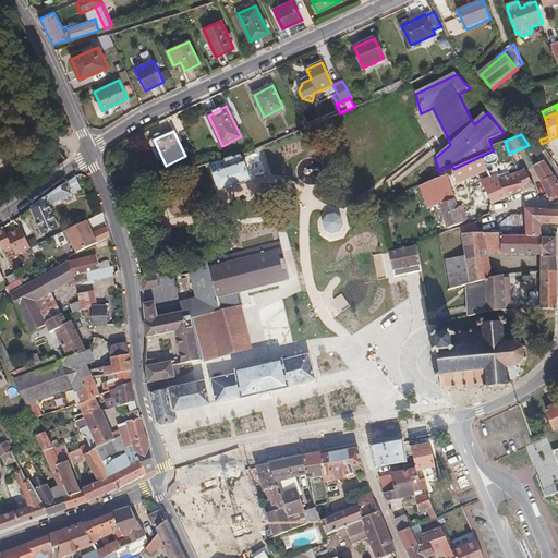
[(557,144),(557,136),(542,144),(546,150),(557,144)]
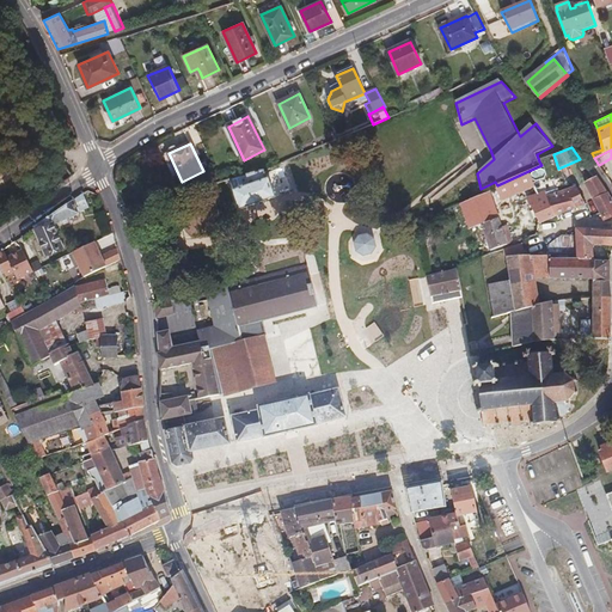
[(268,178),(264,170),(230,179),(236,196),(240,209),(276,197),(270,178),(268,178)]
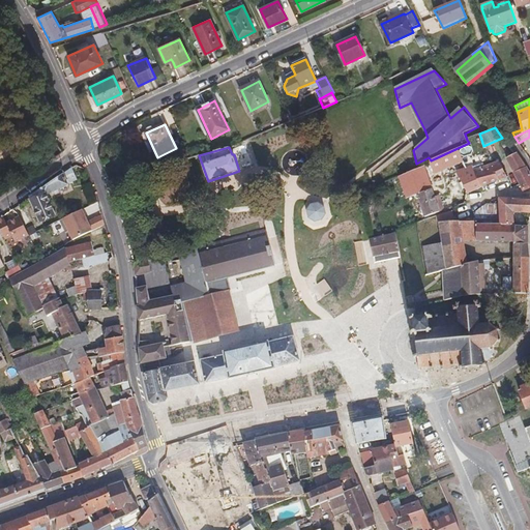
[(454,166),(464,162),(458,148),(431,160),(429,160),(430,164),(436,175),(454,166)]
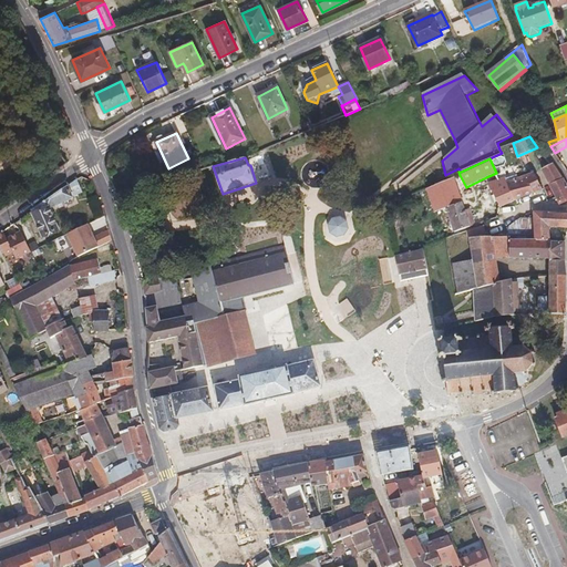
[(566,187),(554,163),(553,164),(542,169),(559,205),(566,200),(566,187)]
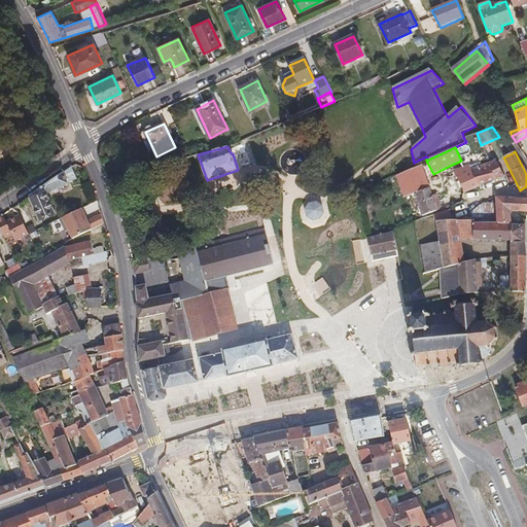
[(464,191),(480,186),(471,169),(470,166),(464,167),(461,161),(452,165),(456,178),(458,178),(464,191)]
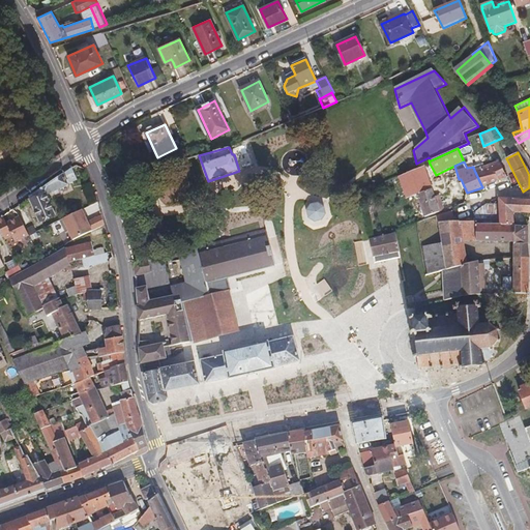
[(474,170),(482,187),(507,177),(499,162),(492,166),(474,170)]
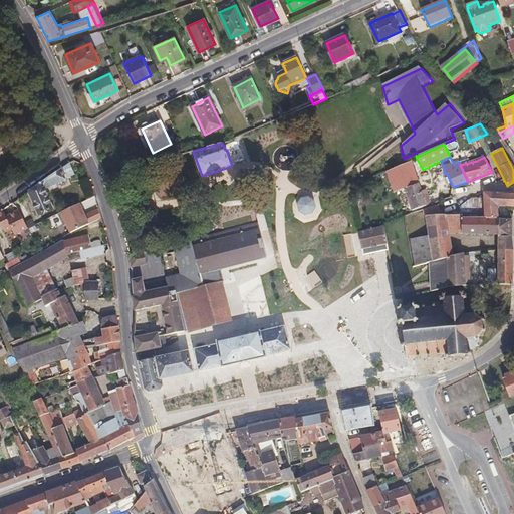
[(423,170),(417,159),(413,161),(421,184),(427,182),(423,170)]
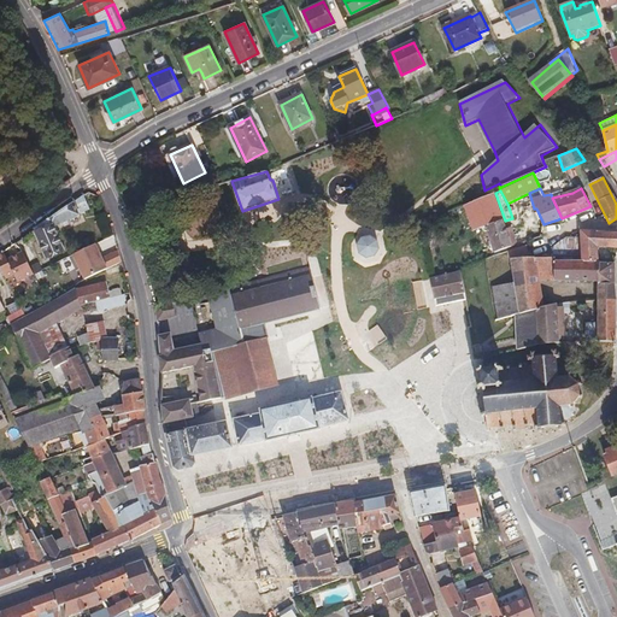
[(505,221),(495,193),(464,205),(471,227),(474,231),(486,227),(505,221)]
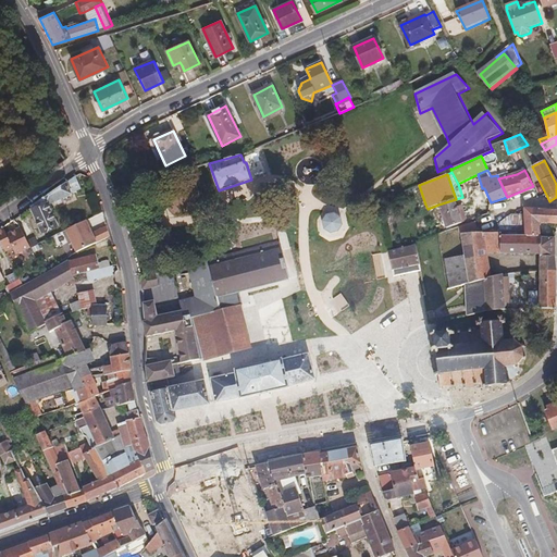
[(67,182),(72,193),(81,188),(76,175),(67,182)]
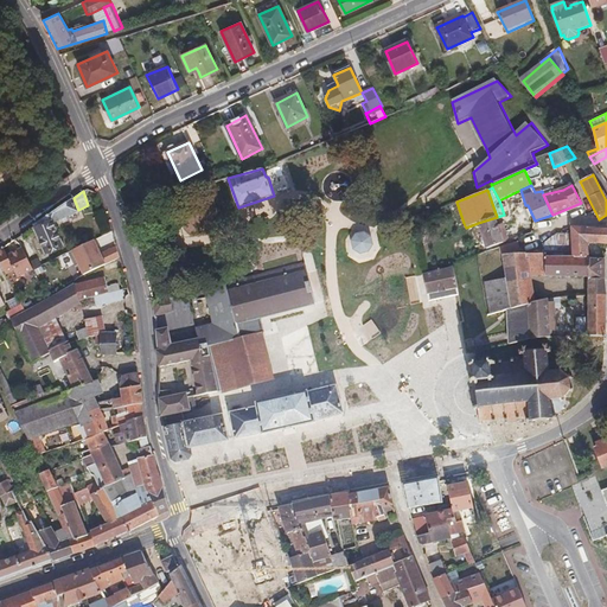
[(74,198),(34,225),(48,254),(62,247),(51,224),(80,211),(78,210),(74,198)]
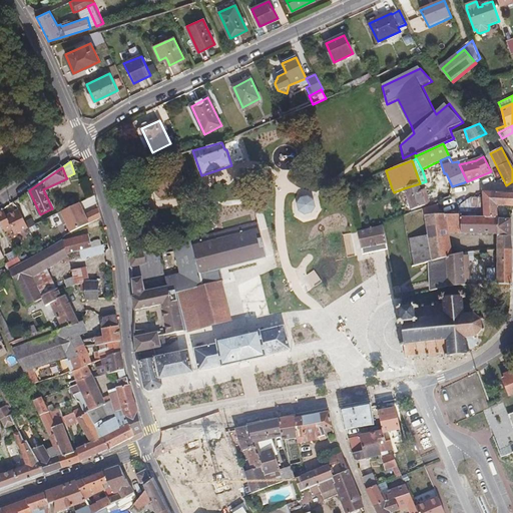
[(422,189),(420,183),(404,188),(411,210),(431,203),(426,188),(422,189)]
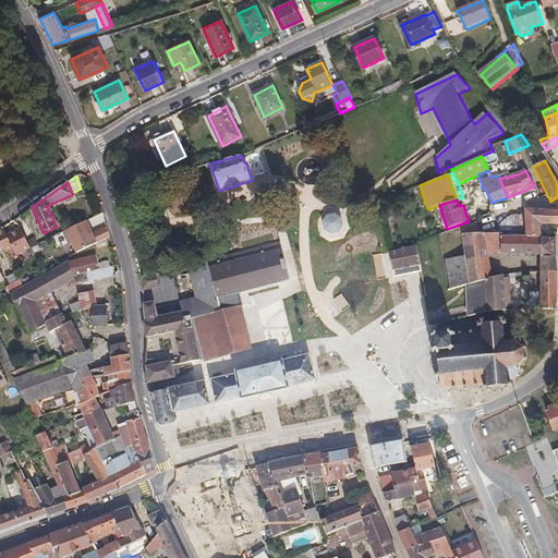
[(526,237),(543,237),(542,223),(557,223),(557,209),(525,208),(525,216),(525,227),(525,231),(526,237)]
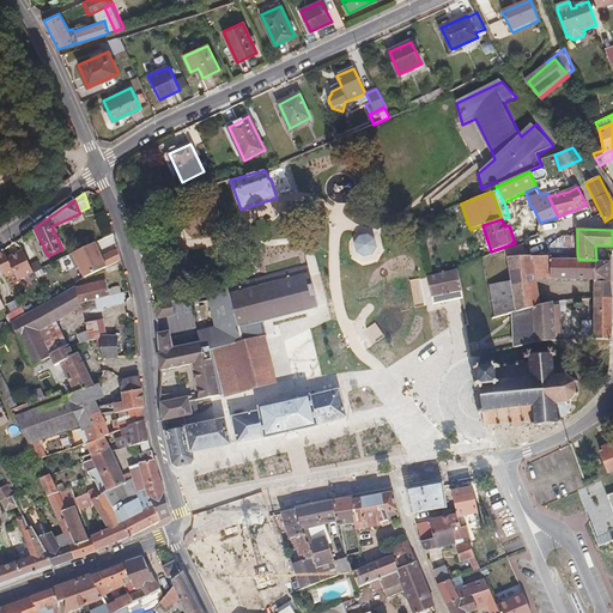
[(370,236),(362,237),(356,246),(358,253),(365,258),(375,256),(380,249),(377,241),(370,236)]
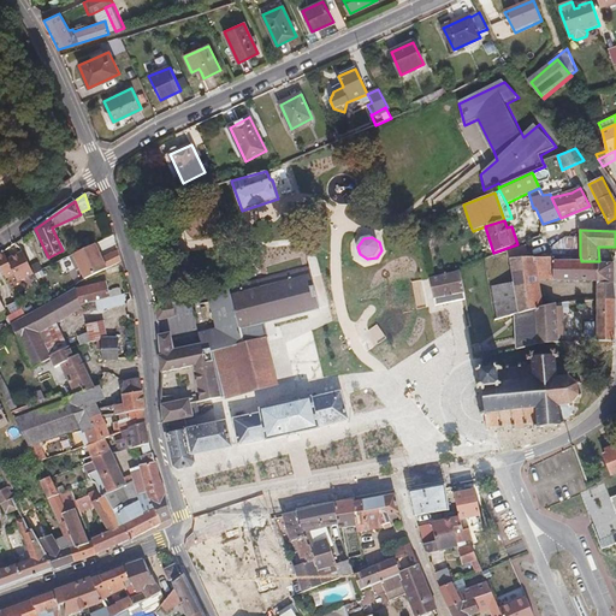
[(555,280),(555,260),(555,258),(528,256),(527,243),(509,250),(514,283),(492,286),(497,320),(516,315),(537,311),(537,309),(544,307),(540,280),(555,280)]
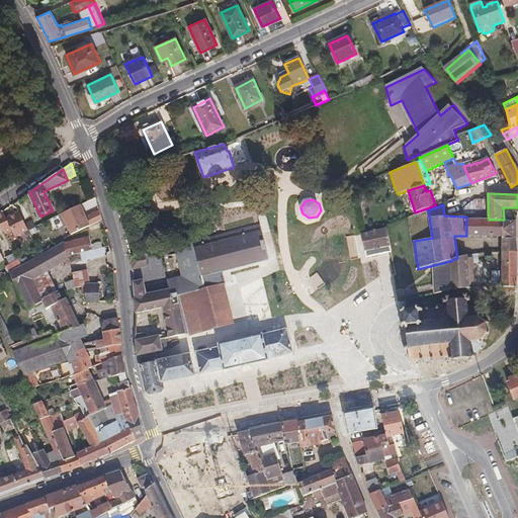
[(62,216),(71,234),(90,226),(80,206),(62,216)]
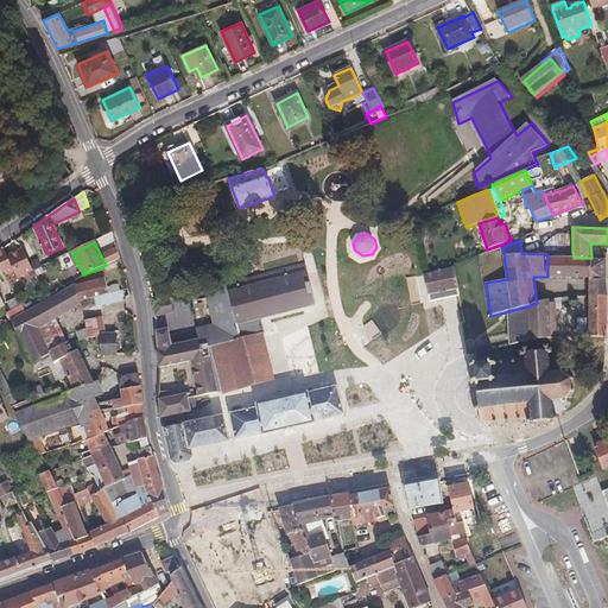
[(7,257),(2,248),(0,249),(0,263),(10,283),(33,270),(23,249),(7,257)]
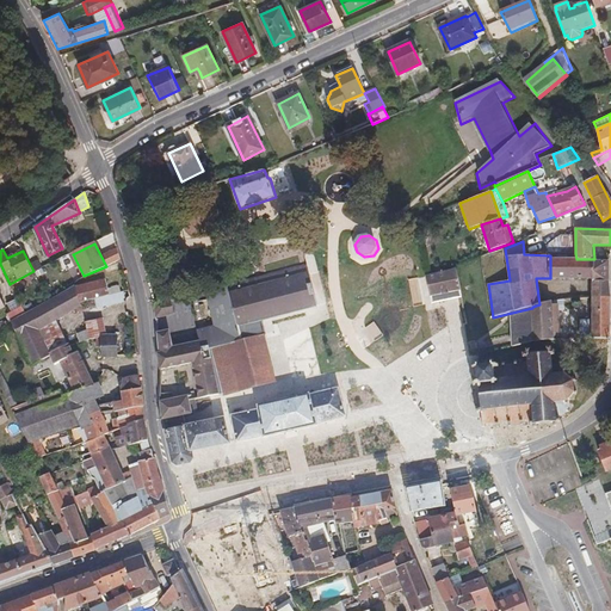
[(594,260),(594,259),(576,259),(550,258),(550,278),(593,279),(593,297),(610,296),(610,260),(594,260)]
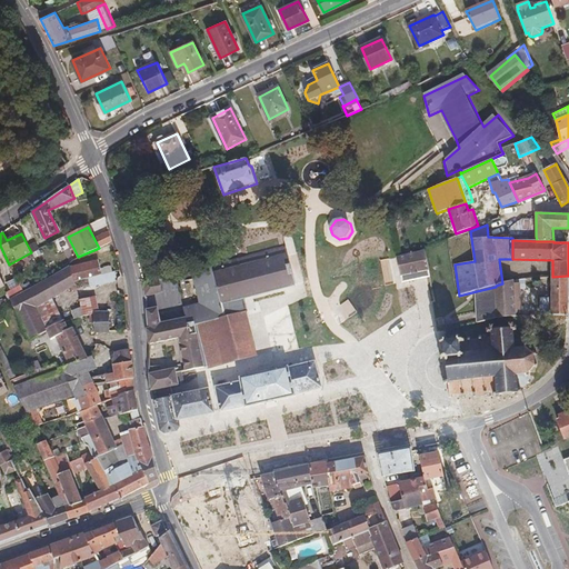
[(212,268),(225,317),(246,311),(248,310),(246,302),(245,297),(296,283),(289,257),(287,248),(277,250),(252,257),(245,259),(241,260),(212,268)]
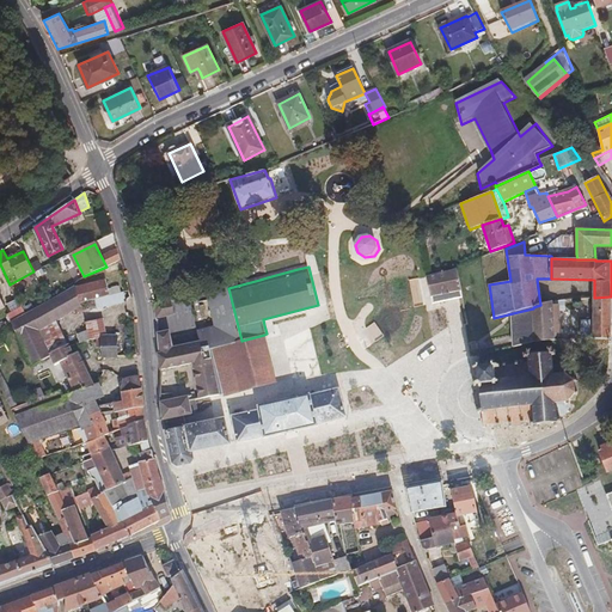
[(433,304),(461,298),(463,298),(457,269),(427,276),(433,304)]
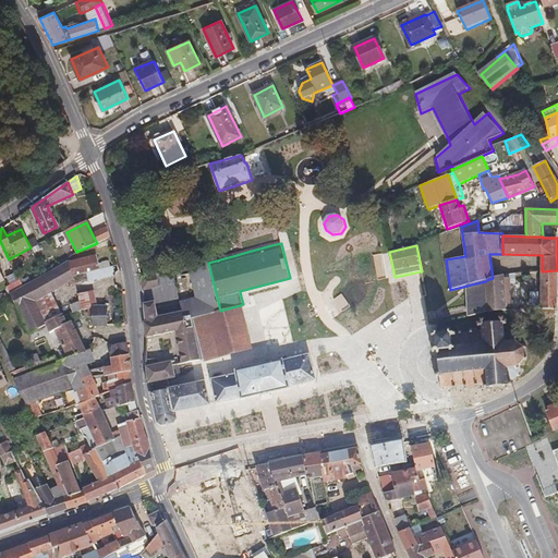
[(87,273),(100,269),(98,263),(96,255),(70,262),(69,262),(73,276),(87,273)]
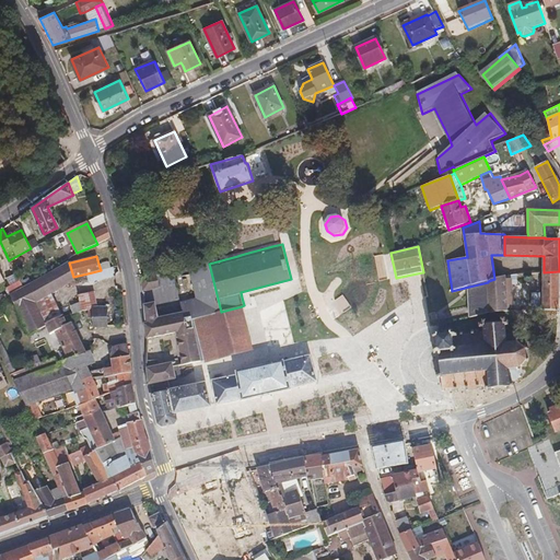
[(98,264),(101,270),(111,267),(109,260),(98,264)]
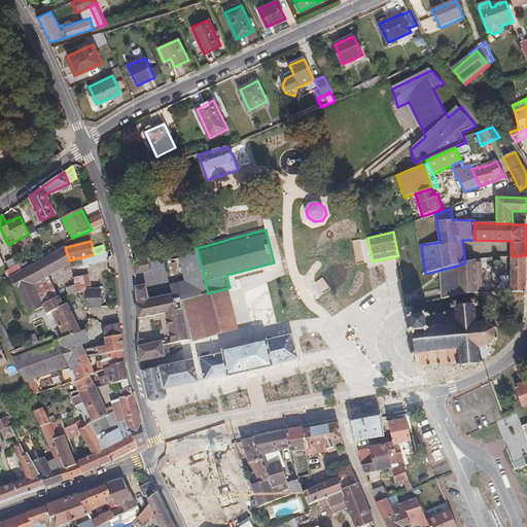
[(43,304),(35,285),(49,277),(70,265),(69,260),(65,247),(42,260),(22,272),(10,278),(28,315),(43,306),(42,304),(43,304)]
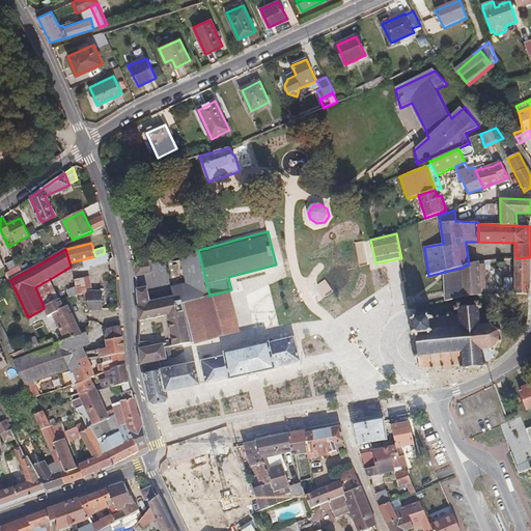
[(210,296),(198,250),(178,254),(186,282),(171,286),(174,297),(175,301),(182,299),(183,303),(210,296)]
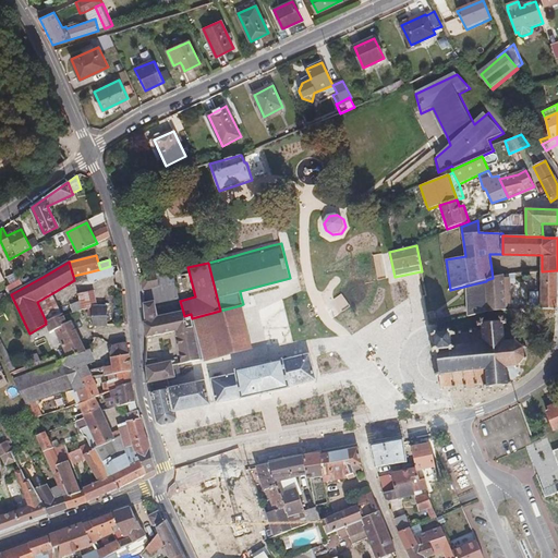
[(100,269),(87,273),(88,279),(112,276),(114,265),(110,266),(100,269)]
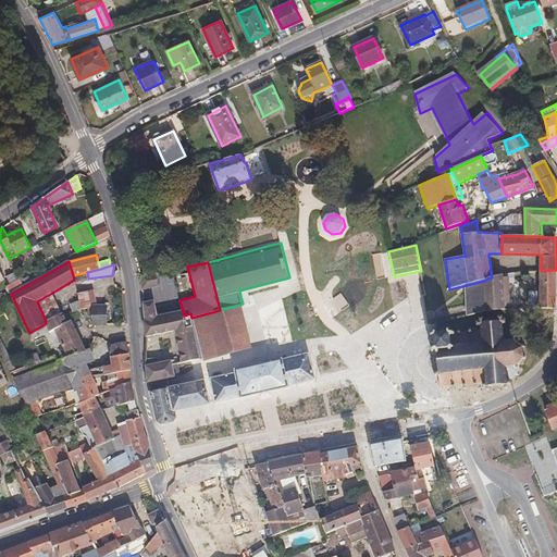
[(556,307),(556,270),(541,271),(534,271),(536,280),(541,280),(541,291),(529,292),(530,307),(556,308),(556,307)]
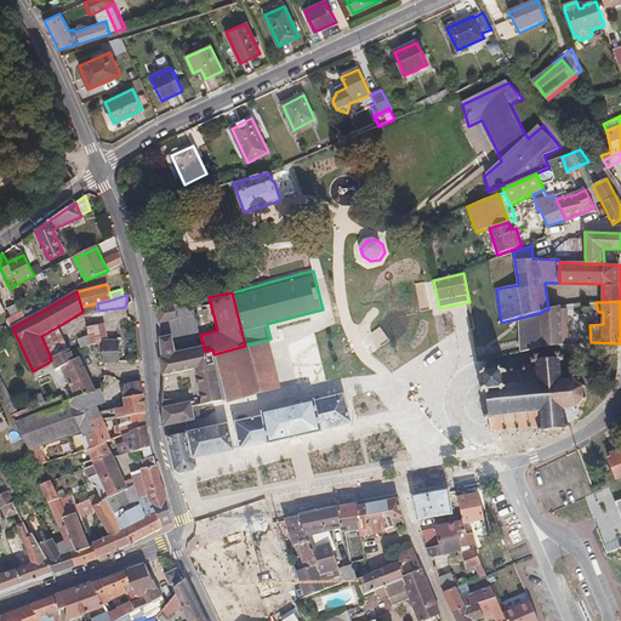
[(174,305),(157,307),(159,322),(169,320),(176,319),(174,306),(174,305)]
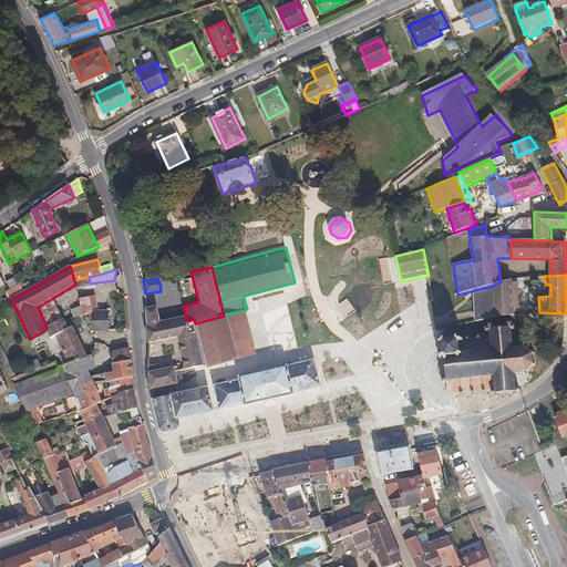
[(494,286),(496,317),(513,316),(515,316),(515,309),(514,288),(519,288),(525,288),(524,278),(516,279),(501,282),(494,285),(494,286)]
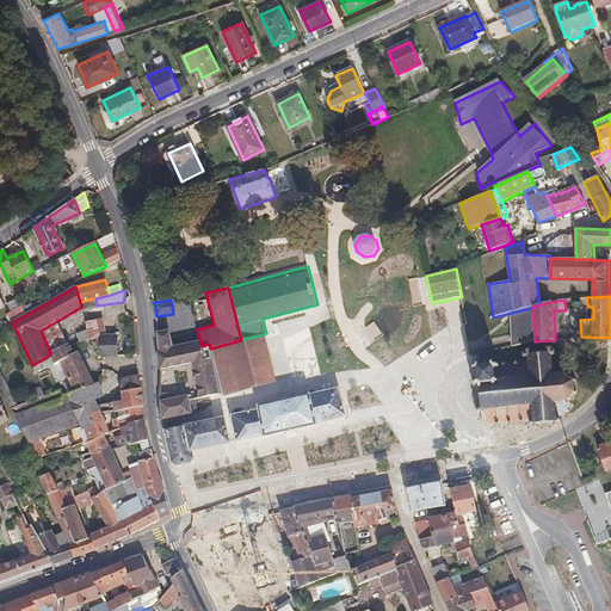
[(7,314),(12,322),(25,315),(20,307),(7,314)]
